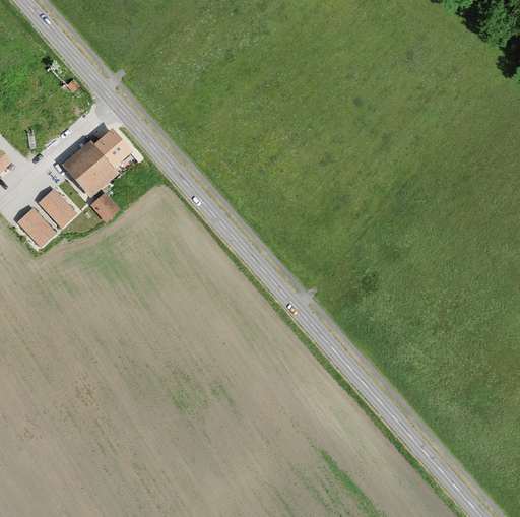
[(132,151),(113,129),(94,144),(90,140),(62,165),(90,197),(119,173),(114,168),(132,151)]
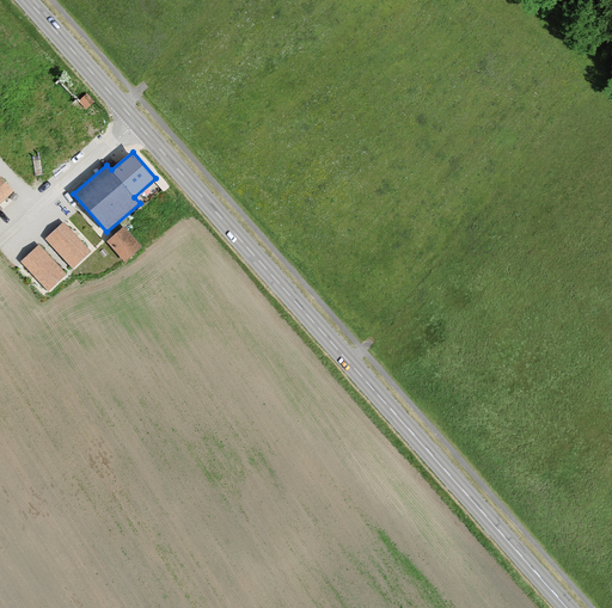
[(0,173),(0,202),(14,190),(0,173)]
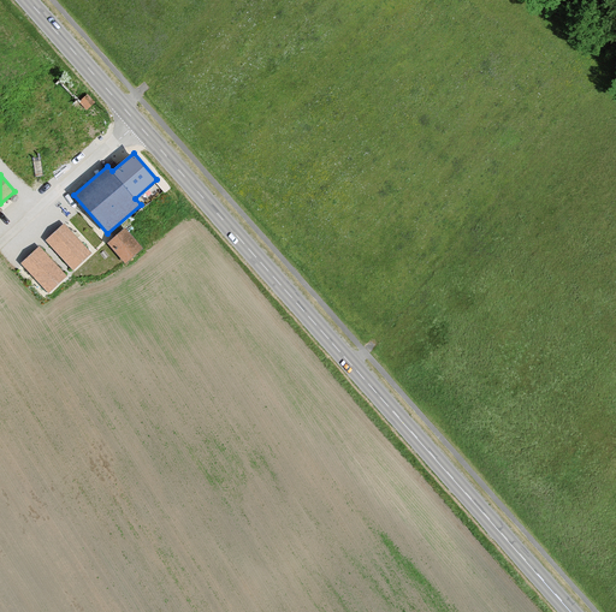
[(64,221),(46,239),(73,269),(92,251),(64,221)]
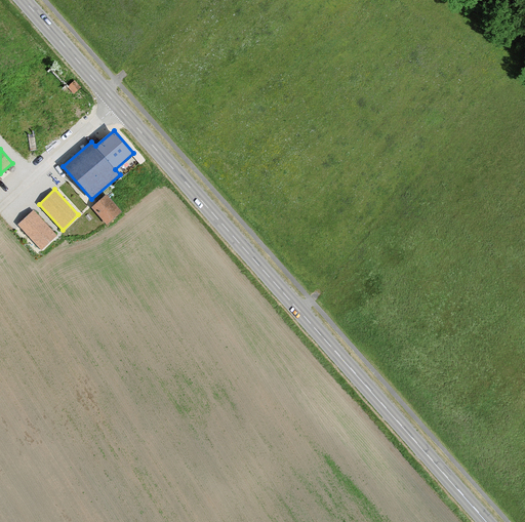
[(122,210),(108,193),(91,206),(106,224),(122,210)]
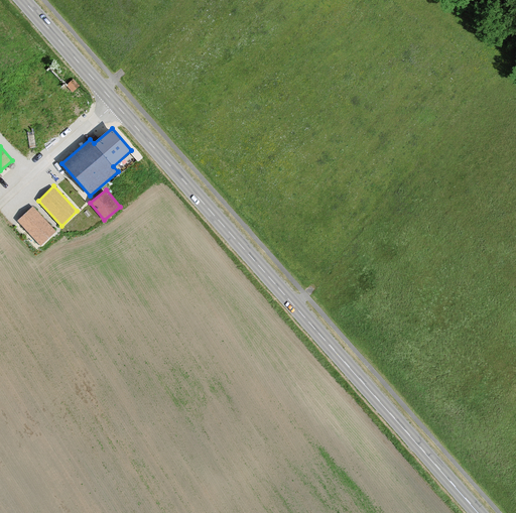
[(32,205),(17,220),(41,245),(56,230),(32,205)]
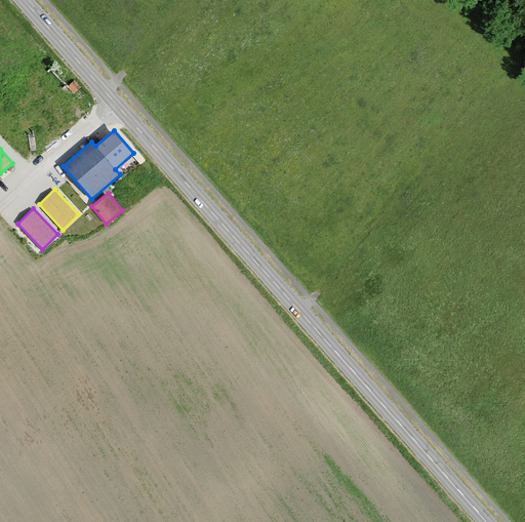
All buildings are outlined.
